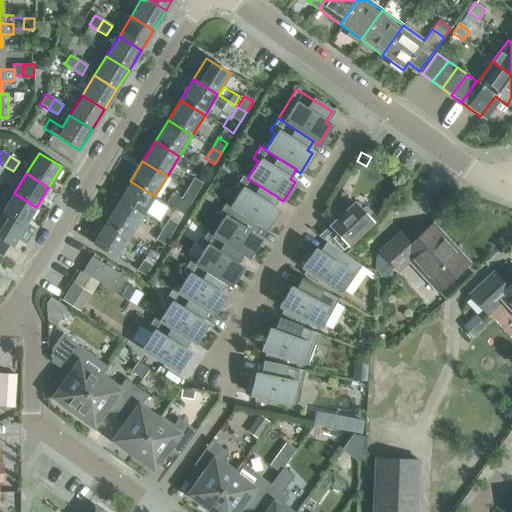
[(344,191),(353,177),(345,173),(337,187),(344,191)]
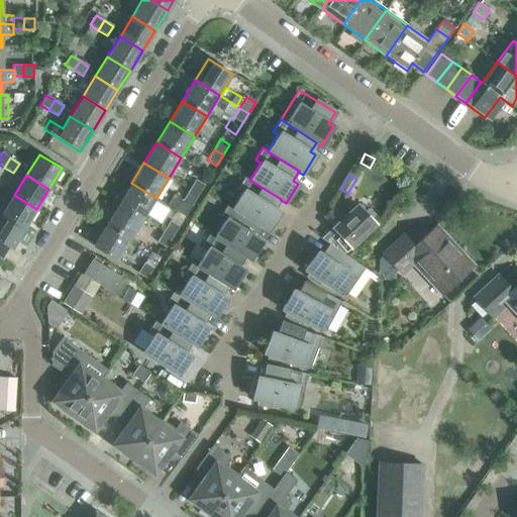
[(268,232),(280,212),(275,209),(281,200),(281,199),(249,180),(250,179),(244,176),(237,189),(242,192),(232,208),(231,209),(263,228),(263,229),(268,232)]
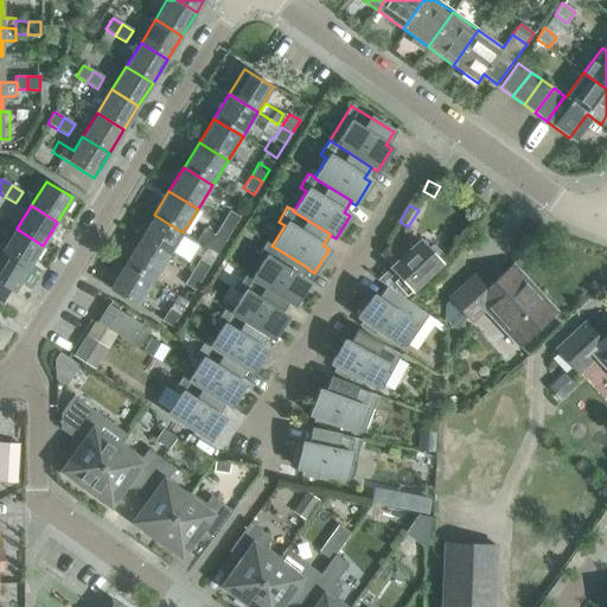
[(229,211),(221,223),(231,230),(240,217),(229,211)]
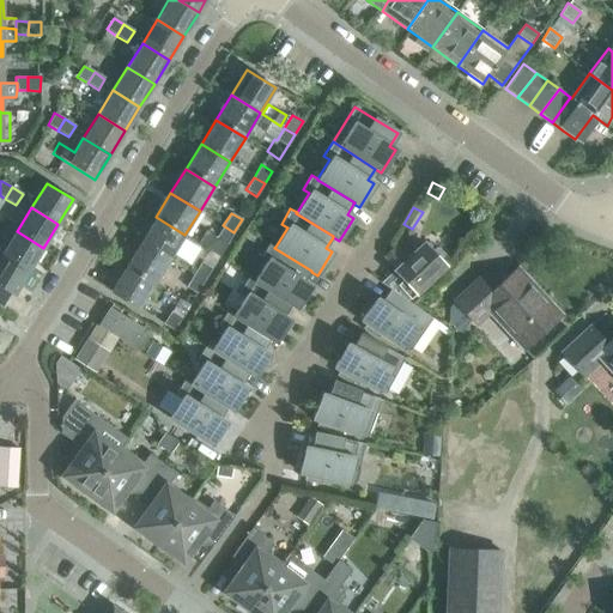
[(156,217),(140,242),(170,260),(184,235),(156,217)]
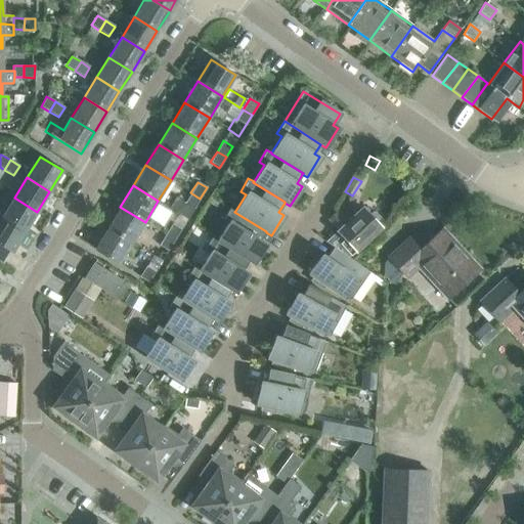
[(187,219),(200,199),(190,192),(184,203),(176,198),(169,209),(187,219)]
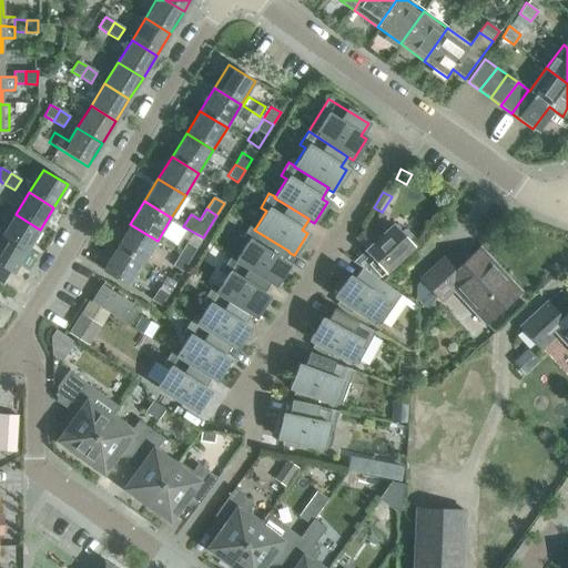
[(27,252),(40,230),(16,214),(2,236),(27,252)]
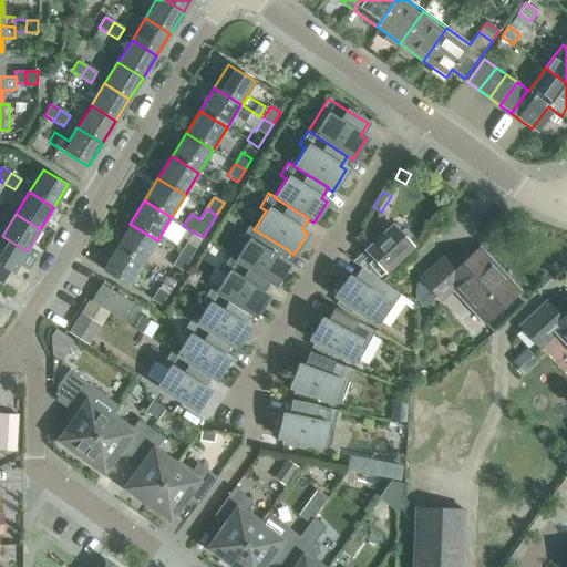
[(143,263),(157,240),(130,224),(116,246),(143,263)]
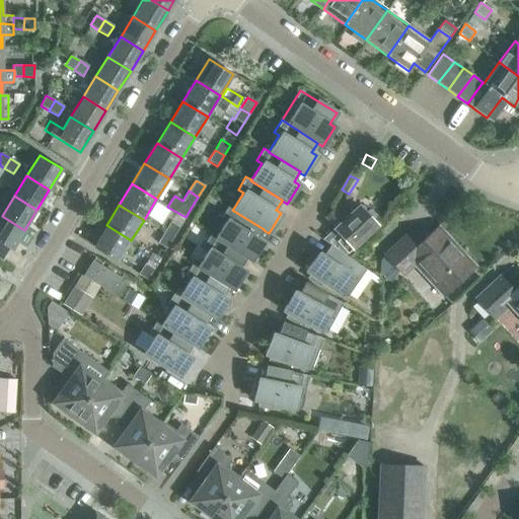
[(257,239),(264,230),(264,229),(232,210),(233,209),(228,206),(220,218),(225,221),(215,237),(215,238),(245,257),(245,258),(250,262),(263,242),(257,239)]
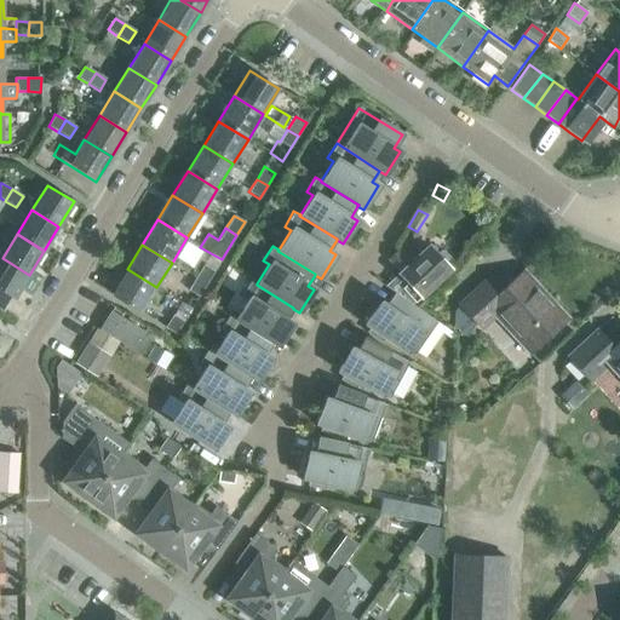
[(412,262),(400,248),(386,259),(399,274),(397,275),(407,285),(402,288),(414,302),(419,298),(420,298),(451,270),(428,246),(412,262)]
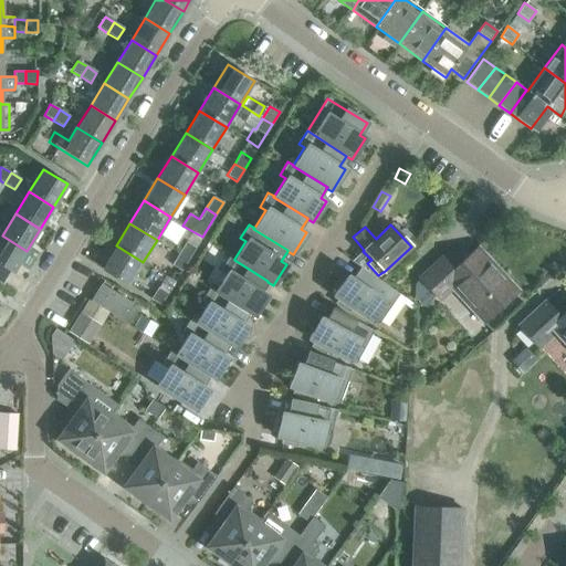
[(0,265),(12,273),(27,251),(2,236),(0,238),(0,265)]
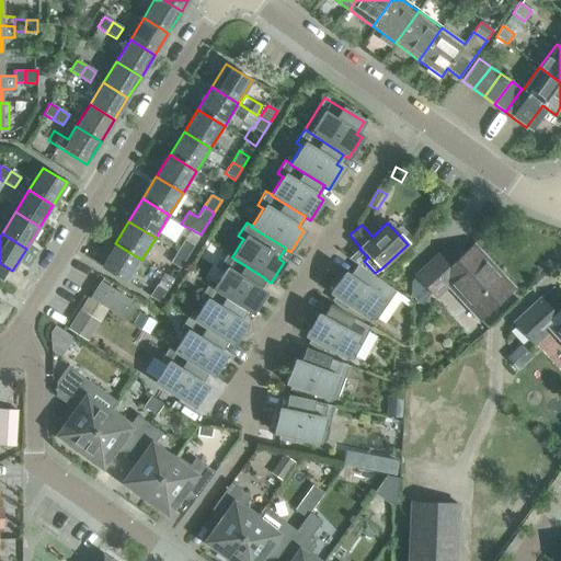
[(186,258),(194,245),(184,240),(176,251),(186,258)]
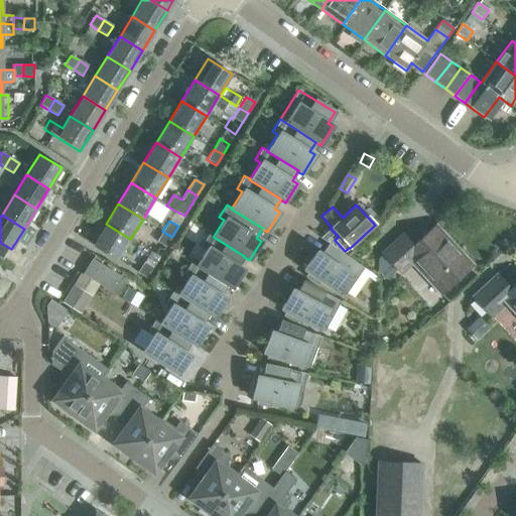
[(117,260),(130,239),(106,224),(92,245),(117,260)]
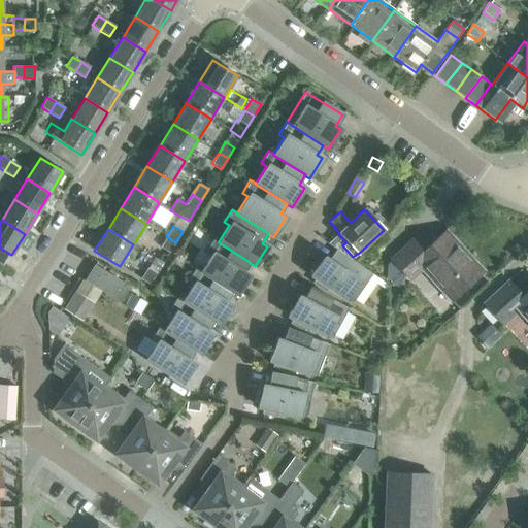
[(422,252),(411,239),(398,253),(390,261),(391,262),(387,266),(386,279),(393,286),(404,276),(409,282),(421,271),(449,302),(483,271),(446,230),(422,252)]
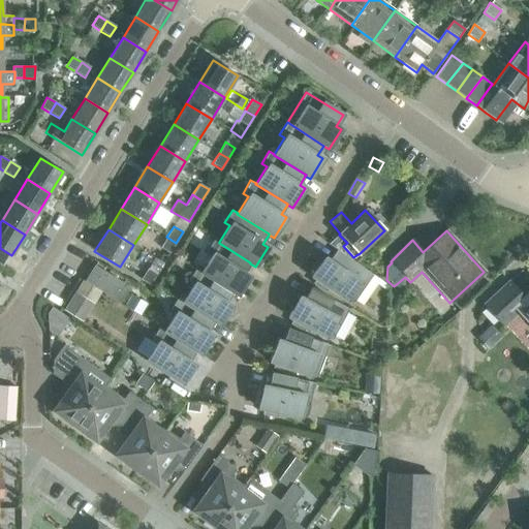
[(169,253),(176,243),(166,237),(160,248),(169,253)]
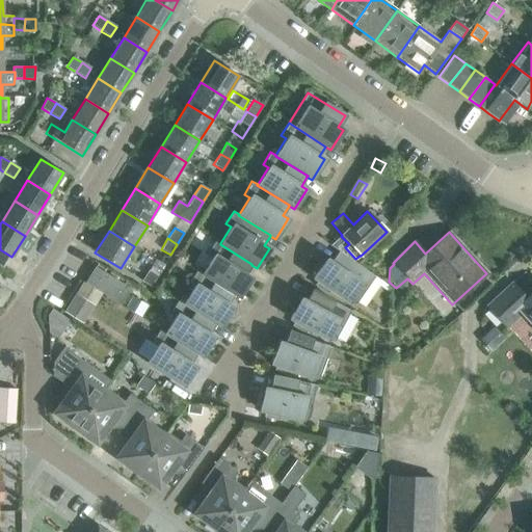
[(202,274),(234,294),(233,294),(238,298),(250,277),(245,274),(251,265),(251,264),(220,244),(220,243),(215,240),(207,254),(212,257),(202,273),(202,274)]
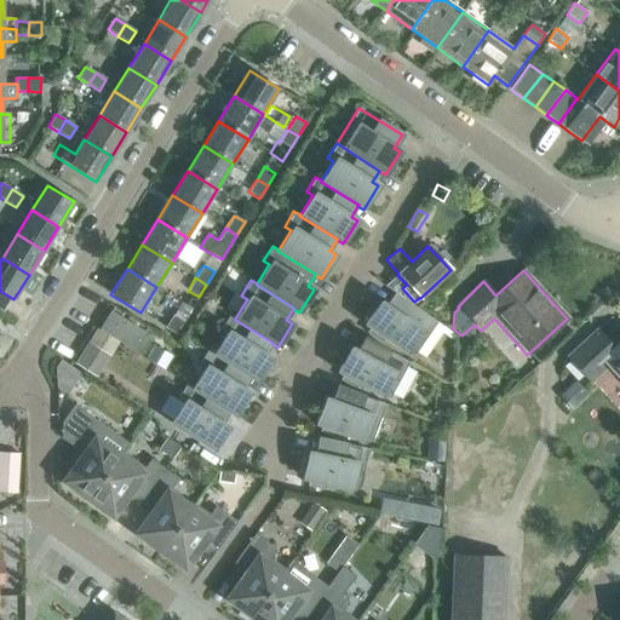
[(385,305),(379,302),(363,325),(369,328),(366,333),(380,343),(384,338),(407,354),(415,352),(436,322),(394,293),(385,305)]
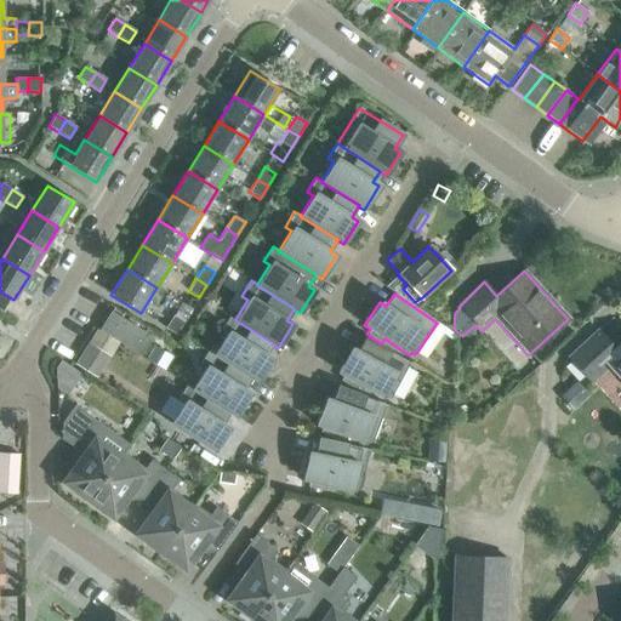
[(176,335),(192,309),(181,302),(165,328),(176,335)]
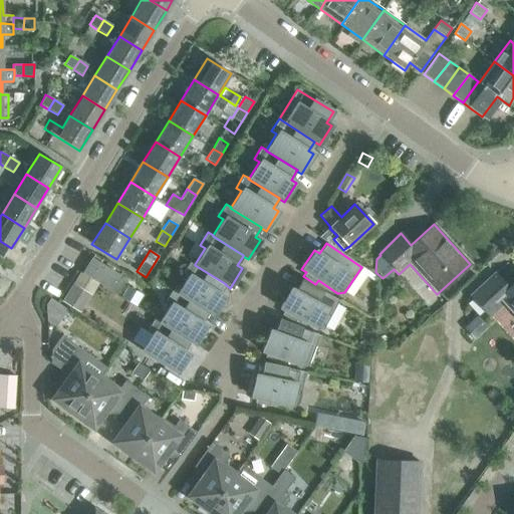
[(125,279),(90,258),(81,273),(115,294),(125,279)]
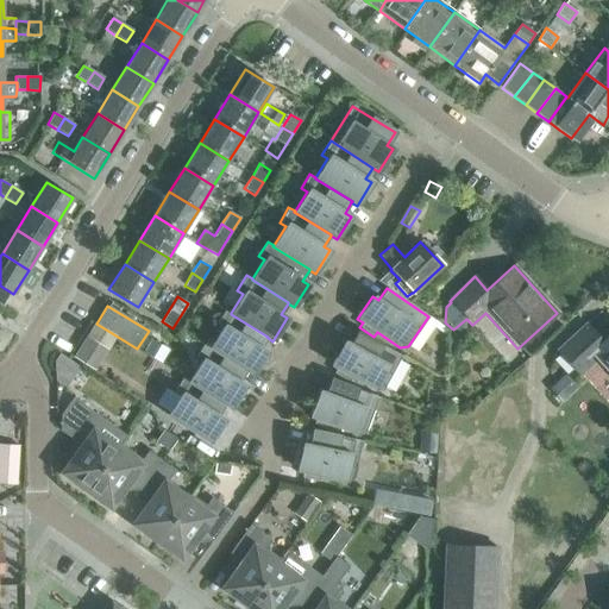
[(261,349),(267,337),(268,337),(231,314),(231,313),(225,309),(217,324),(223,327),(211,346),(209,347),(246,370),(246,371),(252,375),(267,352),(261,349)]
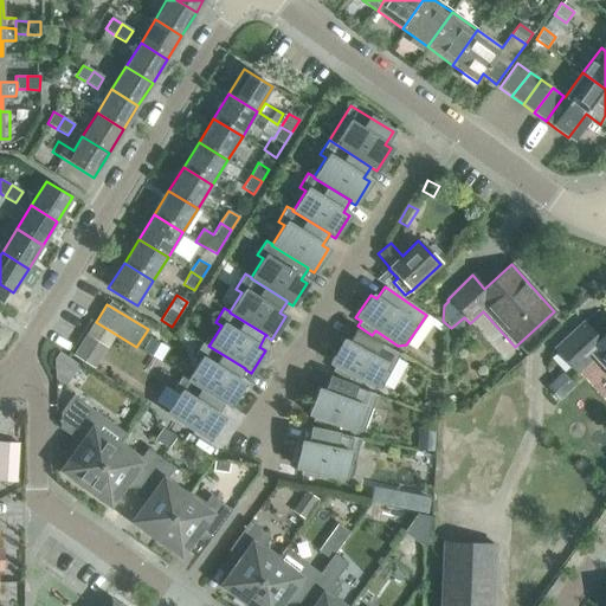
[(605,333),(599,340),(582,322),(554,348),(578,374),(591,362),(584,355),(588,350),(605,369),(605,333)]
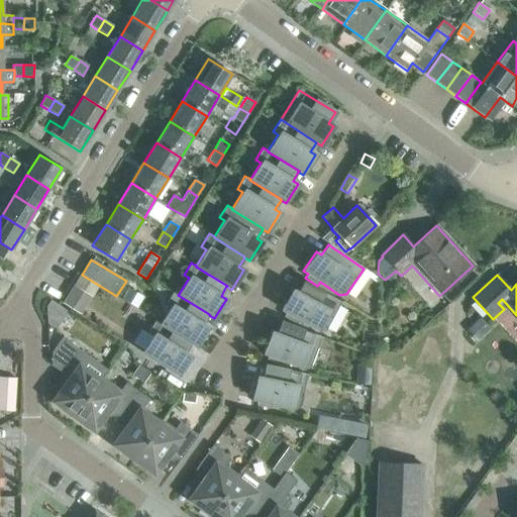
[(292,290),(281,310),(285,312),(283,317),(296,324),(298,320),(319,331),(326,329),(340,302),(303,282),(297,293),(292,290)]
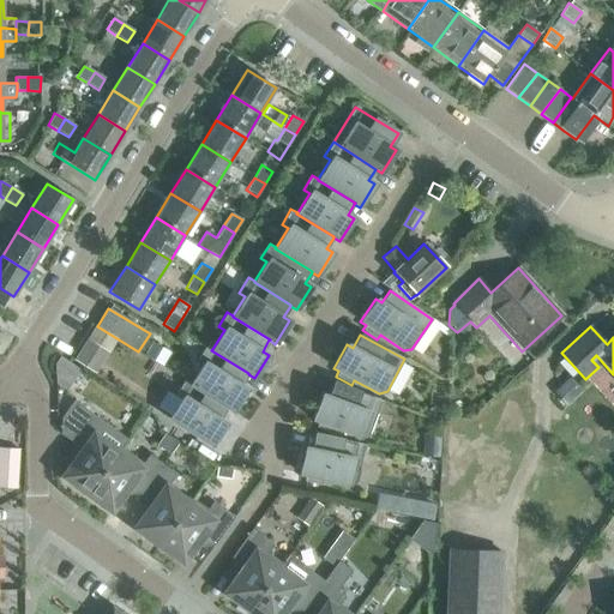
[(76,361),(88,368),(101,348),(89,341),(76,361)]
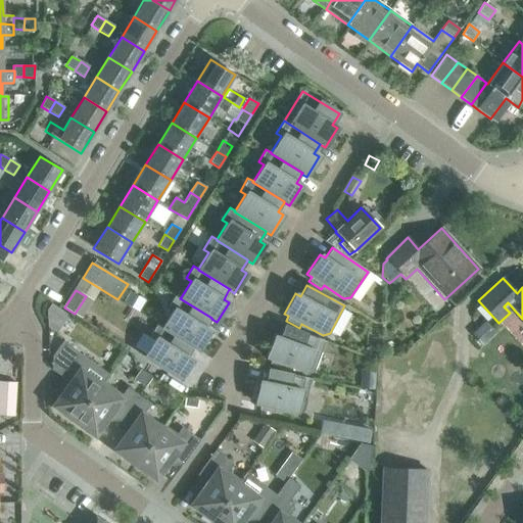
[(129,290),(123,301),(137,311),(144,300),(129,290)]
